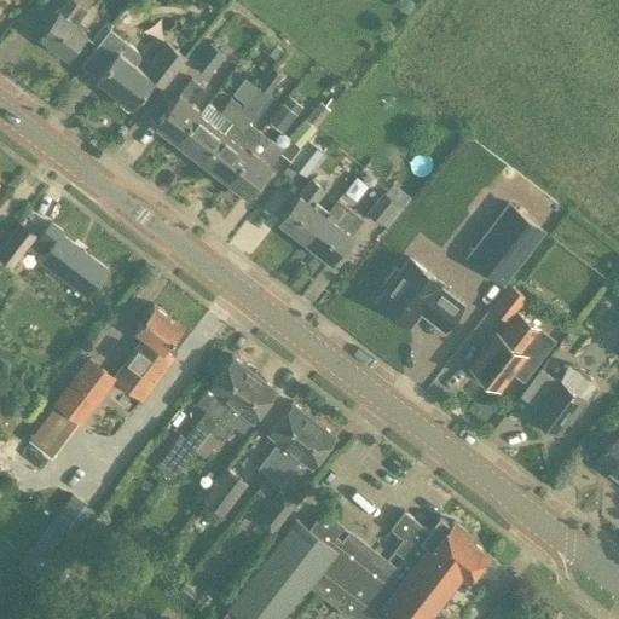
[(76,0),(65,0),(58,11),(39,35),(67,57),(86,32),(82,29),(86,25),(79,19),(87,9),(76,0)]
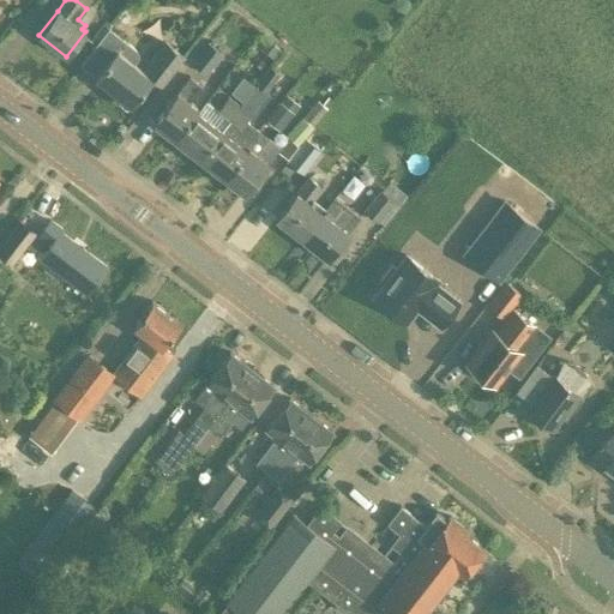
[(140,70),(133,64),(137,59),(138,56),(138,55),(138,53),(137,50),(134,48),(109,28),(80,64),(96,77),(95,78),(130,106),(151,79),(158,85),(184,55),(166,40),(140,70)]
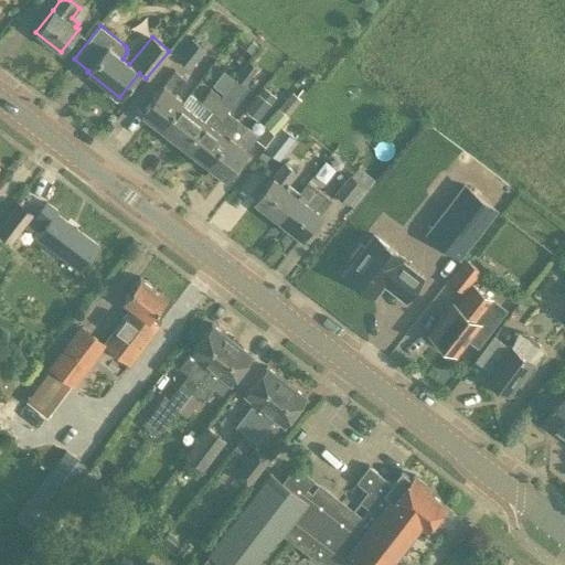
[(252,54),(258,45),(247,36),(240,46),(252,54)]
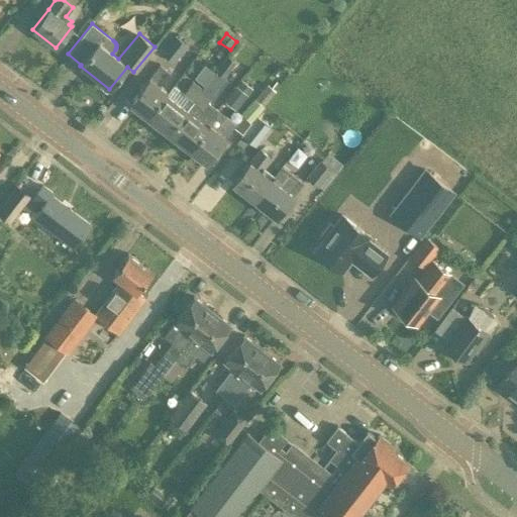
[(175,34),(161,53),(175,63),(189,44),(175,34)]
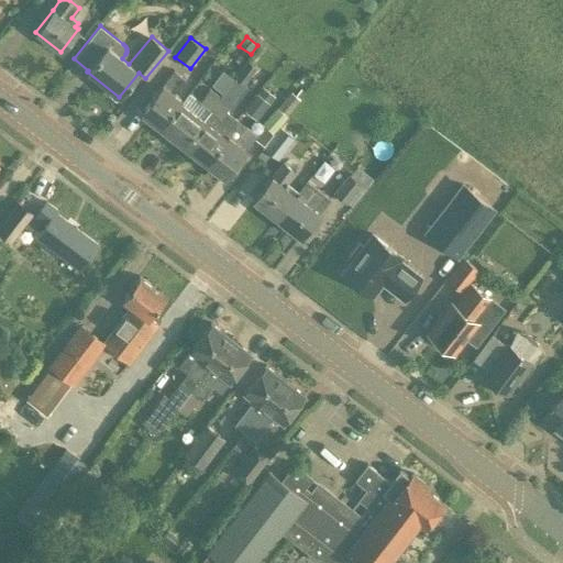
[(256,67),(246,59),(233,77),(234,78),(242,84),(256,67)]
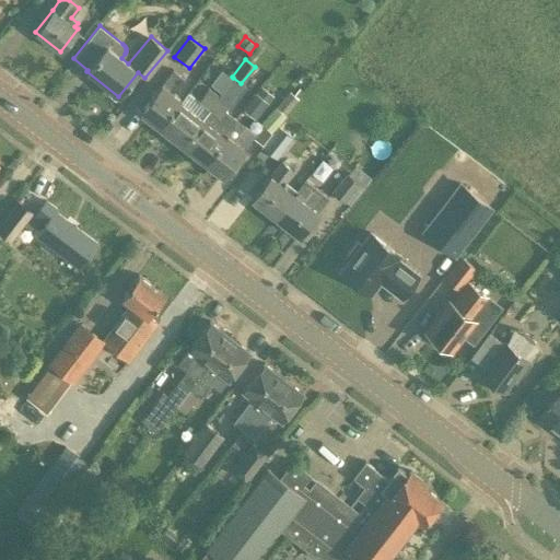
[(173,69),(161,84),(139,113),(156,126),(177,100),(178,100),(179,98),(173,93),(184,78),(173,69)]
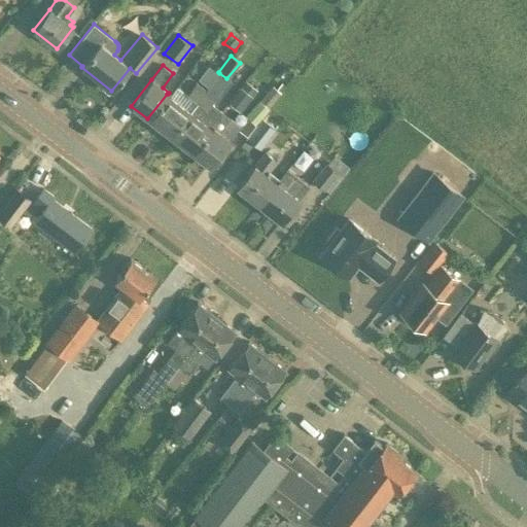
[(170,96),(168,94),(167,94),(147,118),(171,136),(207,90),(196,81),(187,93),(178,86),(170,96)]
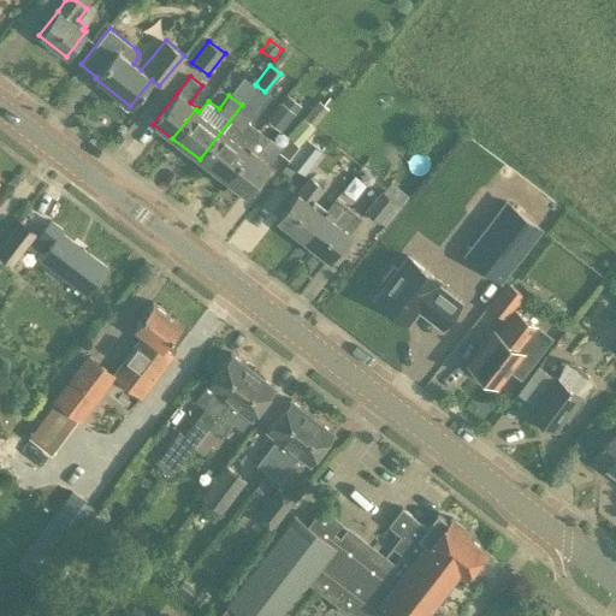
[(254,136),(254,135),(244,147),(247,149),(225,179),(246,195),(270,164),(278,152),(289,160),(313,129),(329,107),(318,99),(304,117),(302,116),(280,146),(259,129),(254,136)]
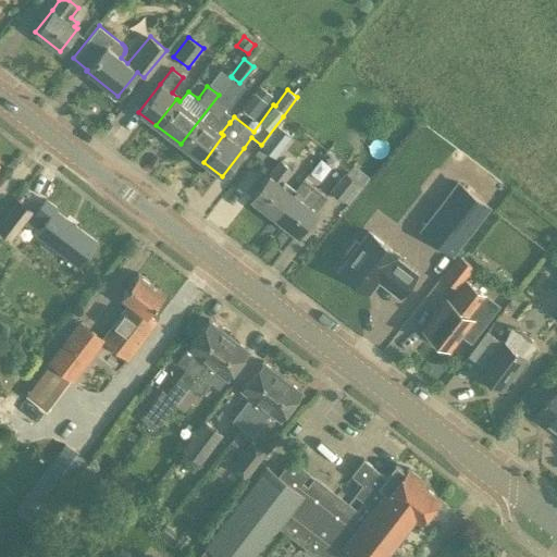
[(254,119),(267,102),(254,93),(240,109),(254,119)]
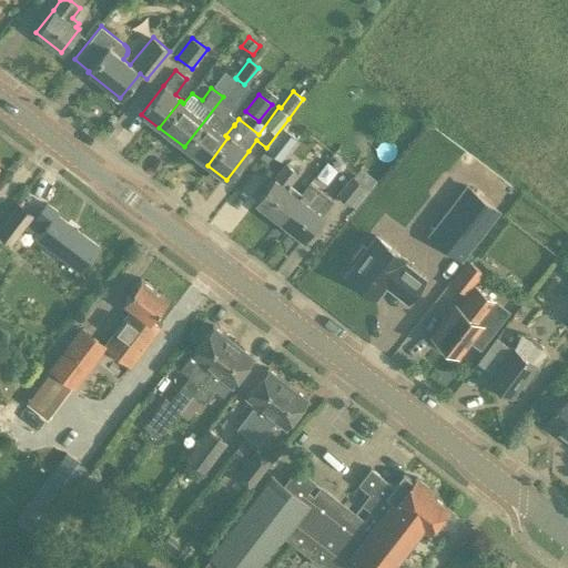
[(233,104),(223,97),(184,146),(208,165),(227,138),(225,135),(234,124),(224,118),(233,104)]
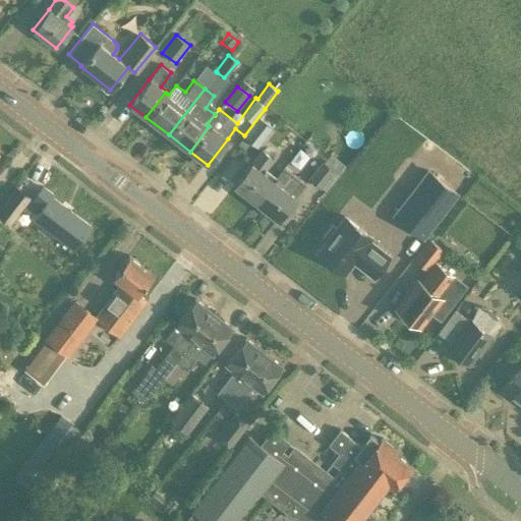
[(259,117),(243,138),(256,148),(273,126),(259,117)]
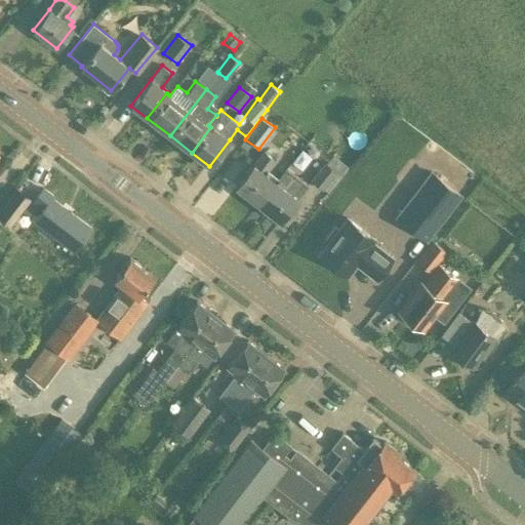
[(264,151),(253,165),(253,164),(235,187),(258,205),(286,168),(286,167),(278,177),(269,171),(277,160),(264,151)]
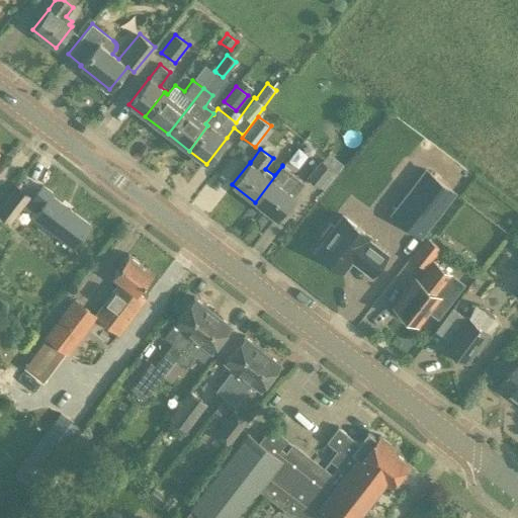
[(328,151),(322,159),(337,169),(342,161),(328,151)]
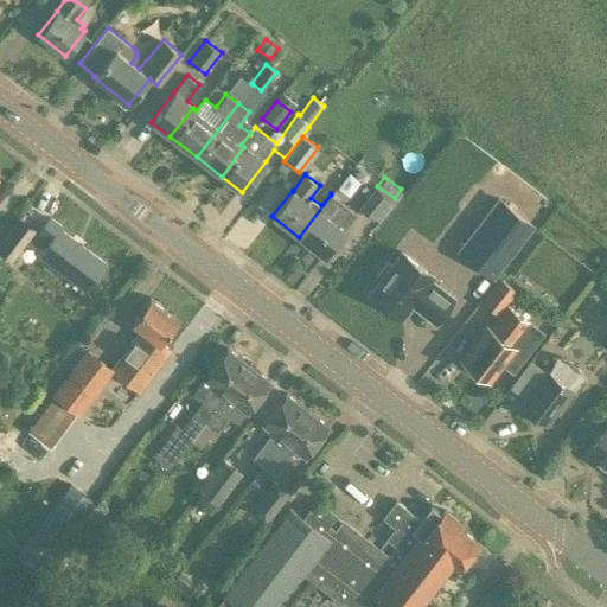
[(376,187),(359,210),(374,219),(390,197),(376,187)]
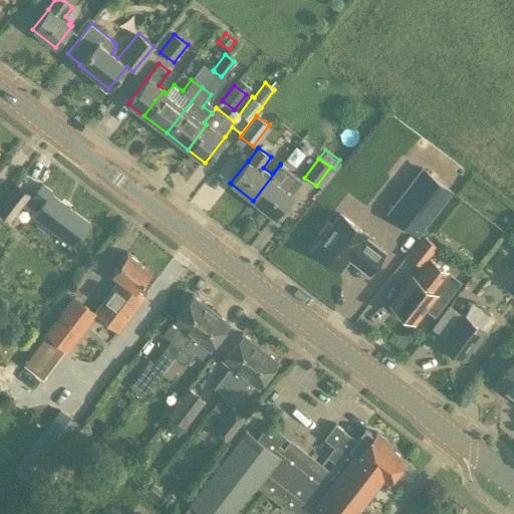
[(302,180),(280,165),(253,201),(274,217),(291,195),(302,180)]
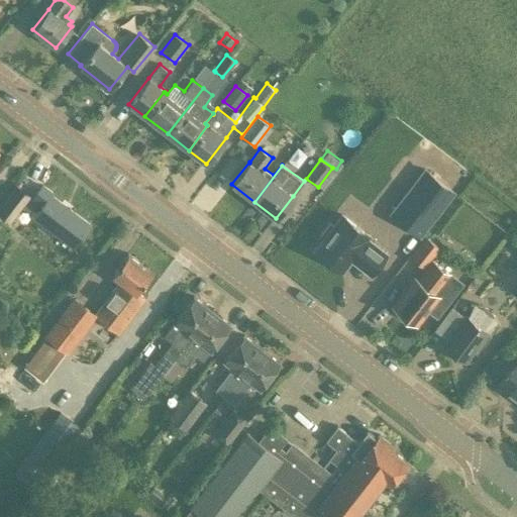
[(423,177),(390,220),(416,239),(448,196),(423,177)]
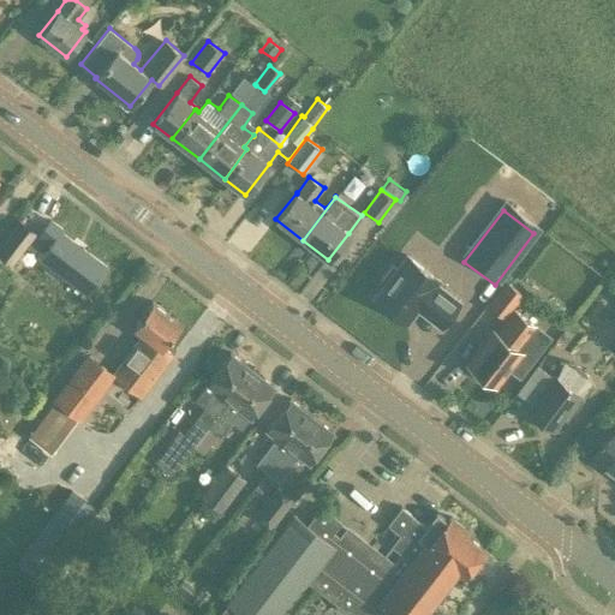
[(0,256),(11,266),(36,232),(19,220),(0,245),(0,256)]
